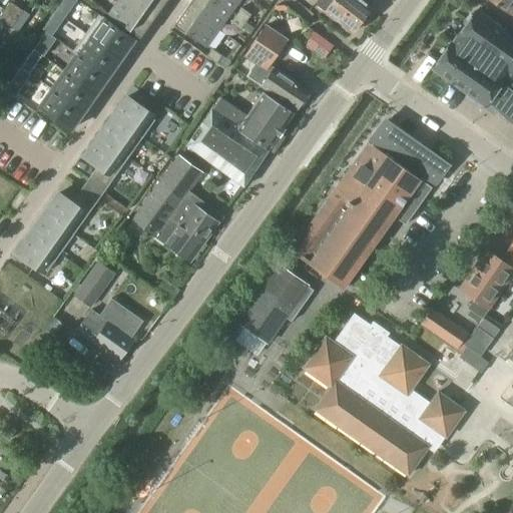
[(121,0),(110,16),(140,37),(153,19),(125,0),(121,0)]
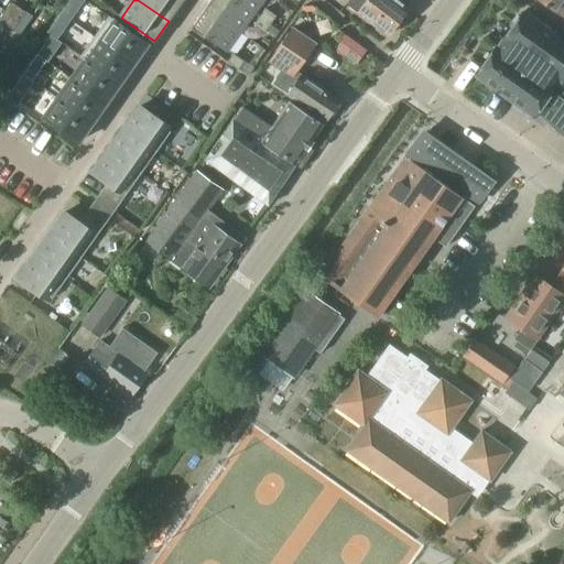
[(183,1),(181,0),(138,0),(169,21),(183,1)]
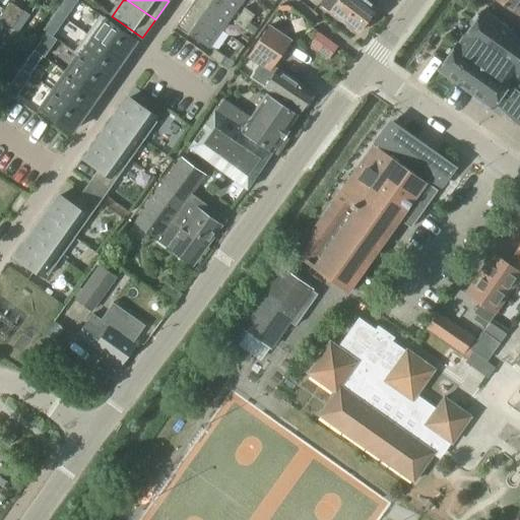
[(194,0),(189,7),(220,28),(233,10),(217,0),(194,0)]
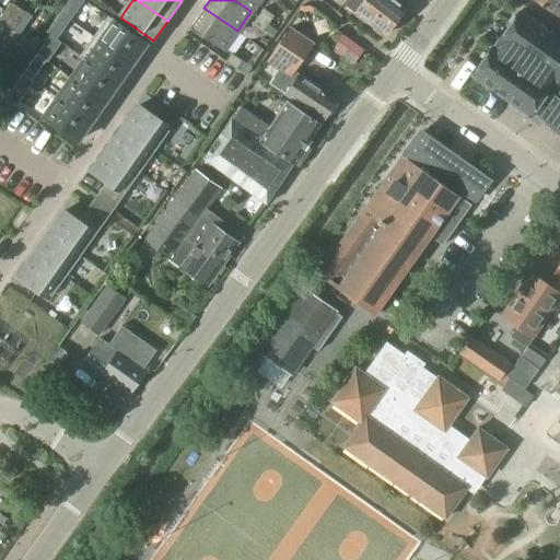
[(234,0),(251,11),(258,0),(234,0)]
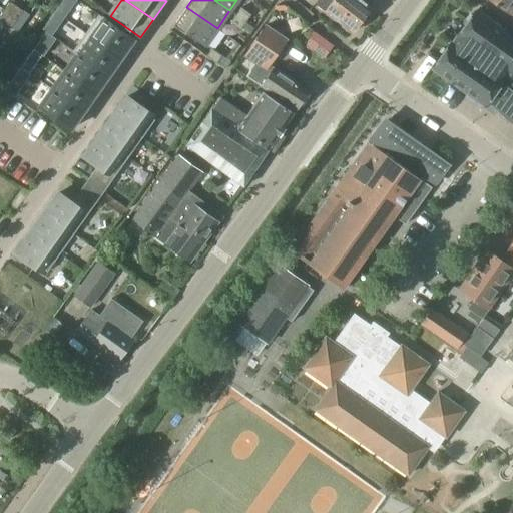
[(317,0),(315,3),(353,32),(372,7),(362,0),(317,0)]
